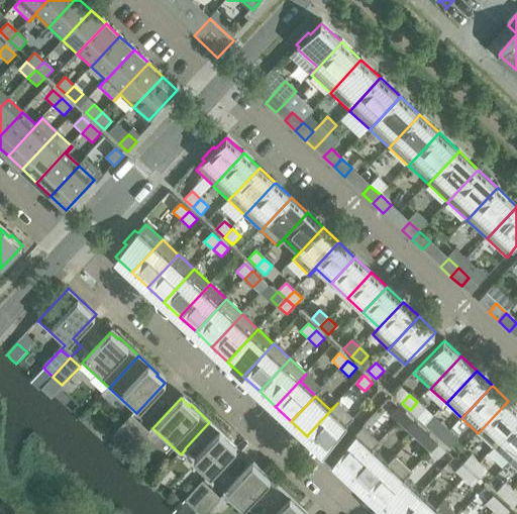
[(507,402),(478,433),(494,448),(516,423),(516,408),(508,401),(507,402)]
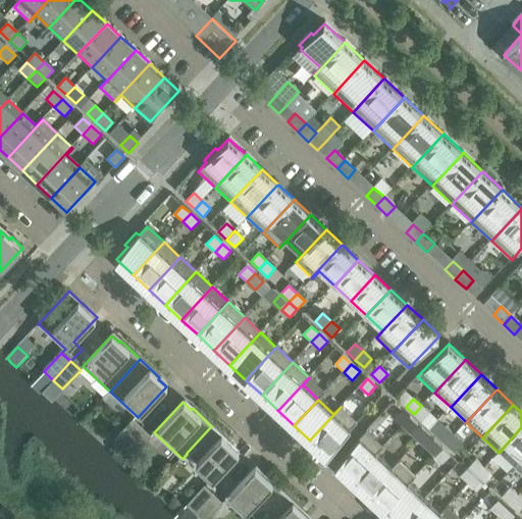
[(421,406),(414,414),(422,422),(430,414),(421,406)]
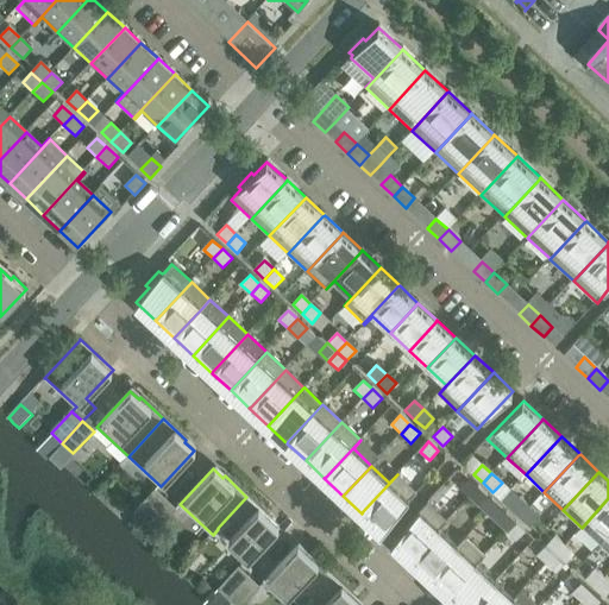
[(363,511),(362,514),(380,530),(381,531),(418,493),(397,474),(363,511)]
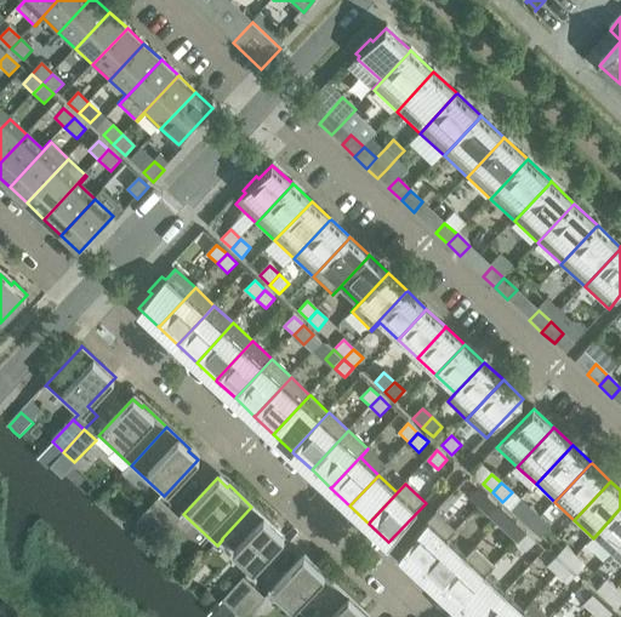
[(468,498),(478,508),(488,498),(478,489),(468,498)]
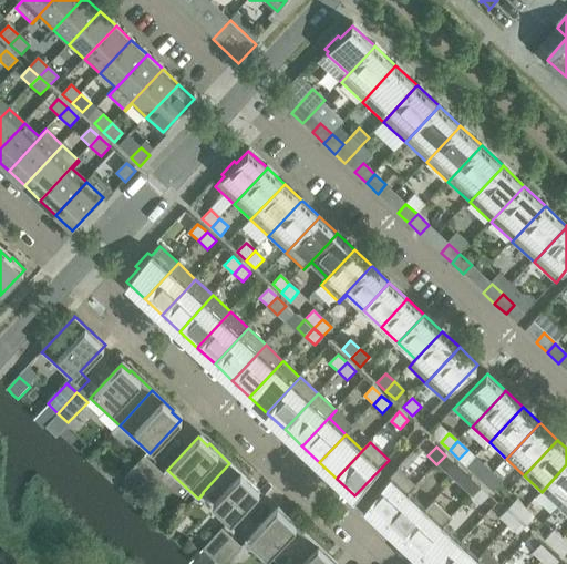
[(125,477),(135,485),(154,465),(144,455),(125,477)]
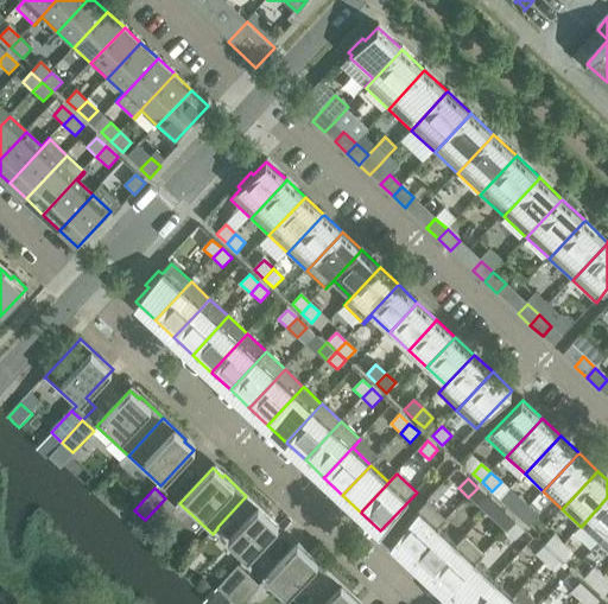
[(477,488),(468,497),(477,506),(487,496),(477,488)]
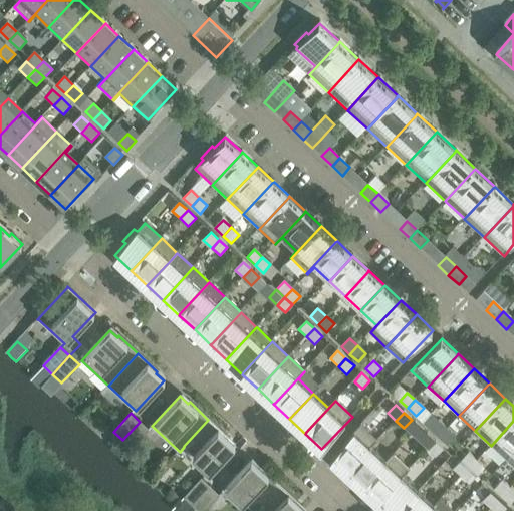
[(184,446),(184,447),(210,470),(205,476),(206,477),(234,447),(226,439),(228,438),(208,420),(184,446)]
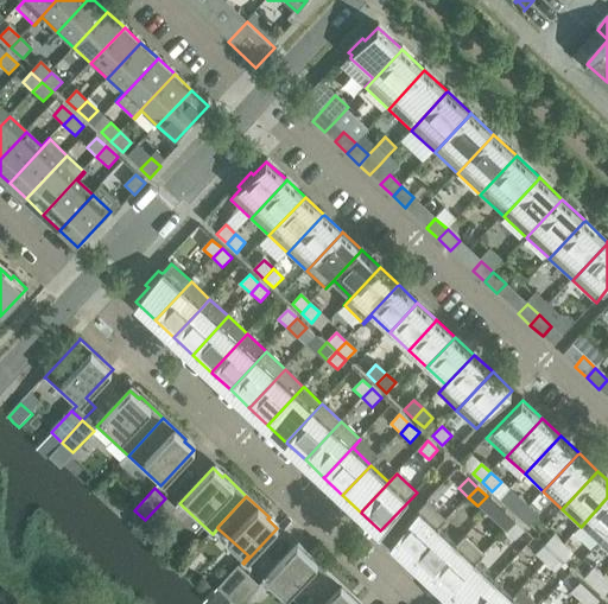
[(607,497),(581,527),(600,544),(607,534),(607,497)]
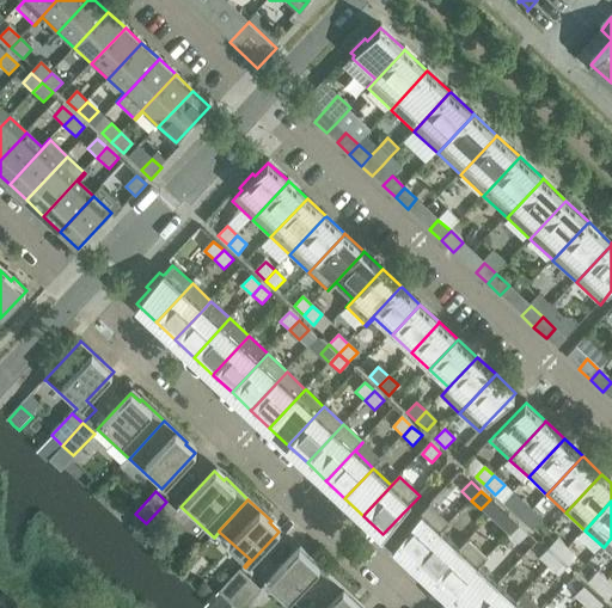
[(166,502),(146,523),(157,534),(178,513),(166,502)]
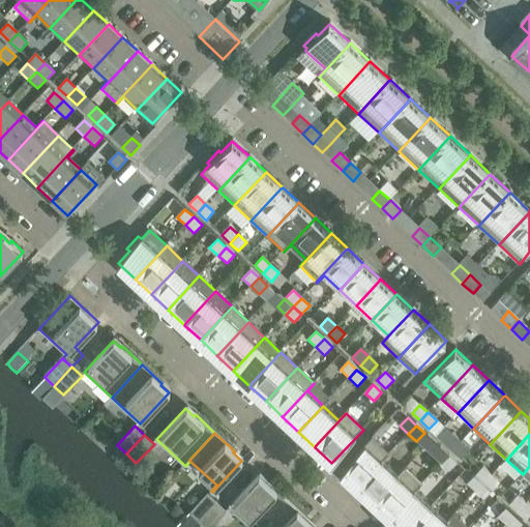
[(444,443),(452,451),(461,443),(452,435),(444,443)]
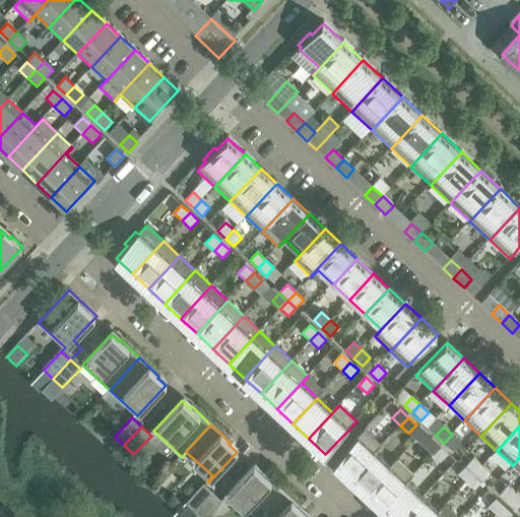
[(366,430),(334,462),(335,463),(351,478),(352,476),(382,445),(366,430)]
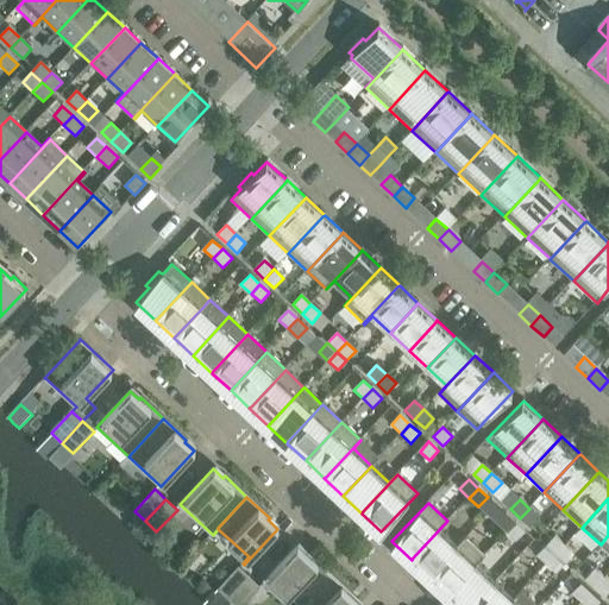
[(529,509),(520,518),(529,527),(539,517),(529,509)]
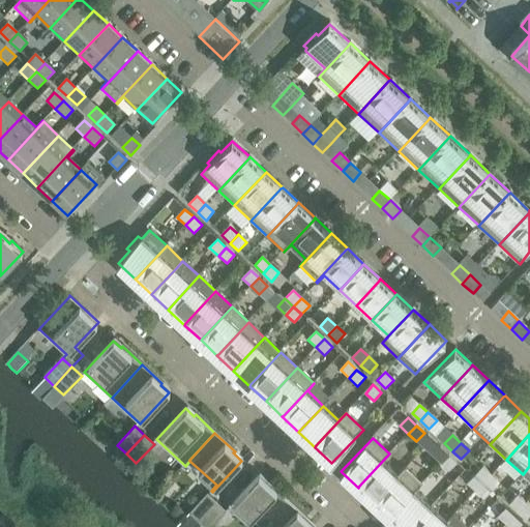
[(433,457),(441,464),(449,456),(440,447),(433,457)]
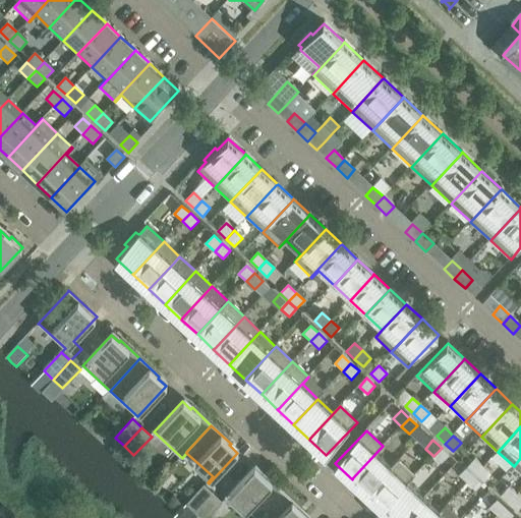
[(353,477),(352,479),(368,494),(369,493),(399,461),(398,460),(392,467),(377,454),(384,447),(383,446),(353,477)]
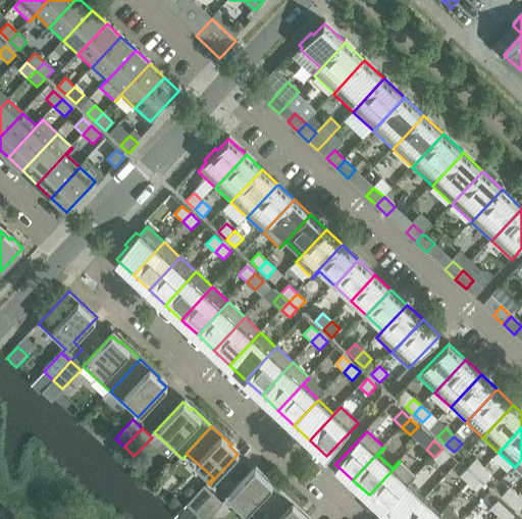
[(442,449),(434,457),(442,465),(450,457),(442,449)]
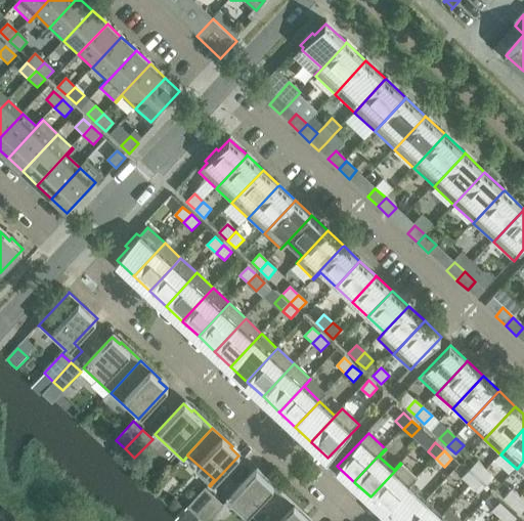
[(477,463),(470,471),(478,479),(485,470),(477,463)]
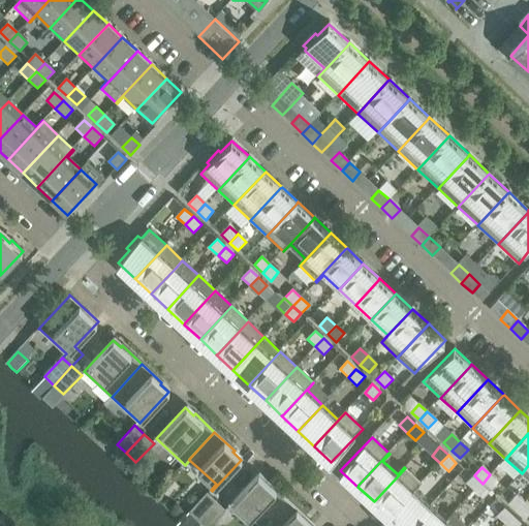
[(375,500),(374,501),(390,517),(392,516),(422,484),(405,468),(375,500)]
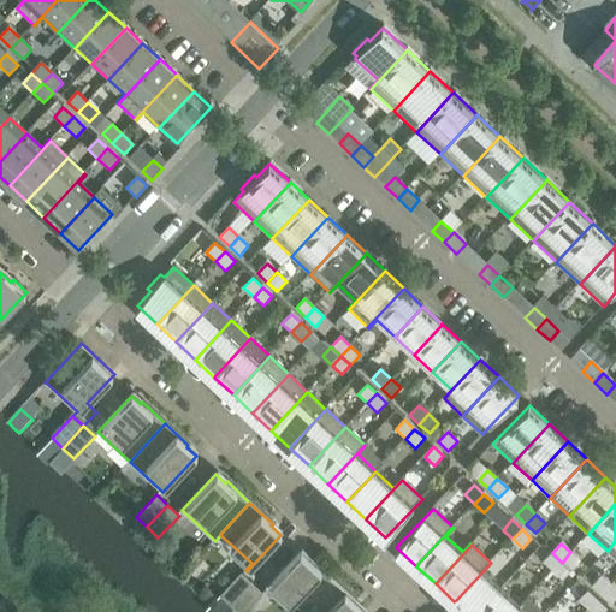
[(570,552),(562,563),(572,571),(581,562),(570,552)]
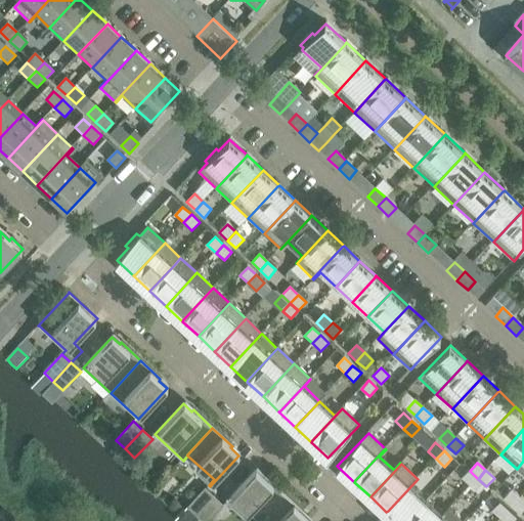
[(232,496),(257,520),(261,520),(285,494),(265,477),(263,478),(255,471),(226,502),(227,503),(232,496)]
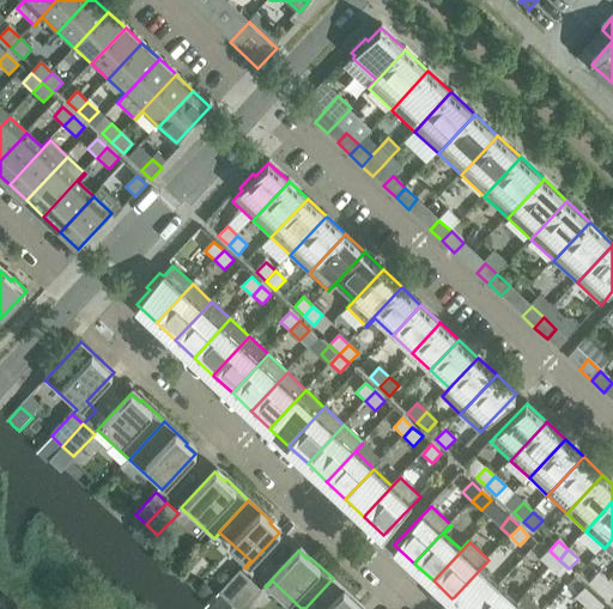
[(540,560),(550,570),(559,560),(550,550),(540,560)]
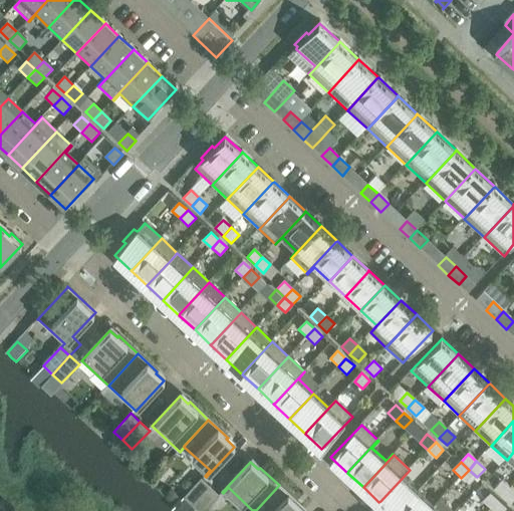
[(380,501),(378,502),(388,510),(400,510),(419,492),(404,477),(410,470),(380,501)]
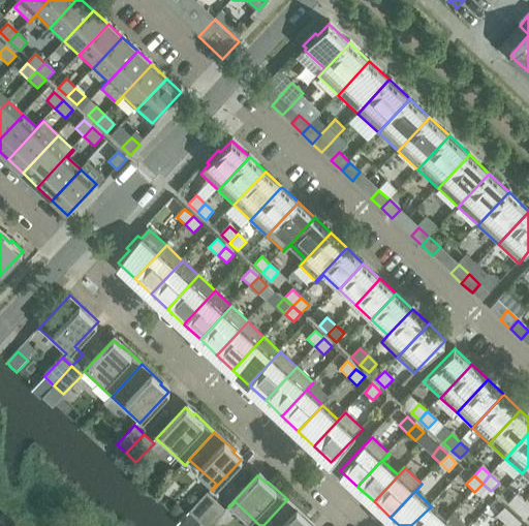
[(483,484),(474,492),(483,499),(491,491),(483,484)]
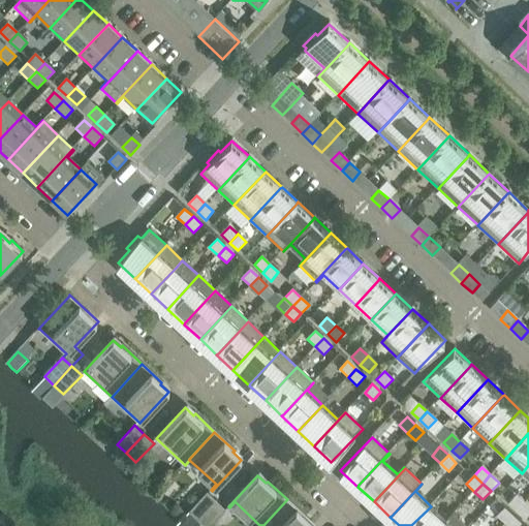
[(189,513),(198,521),(217,502),(208,493),(189,513)]
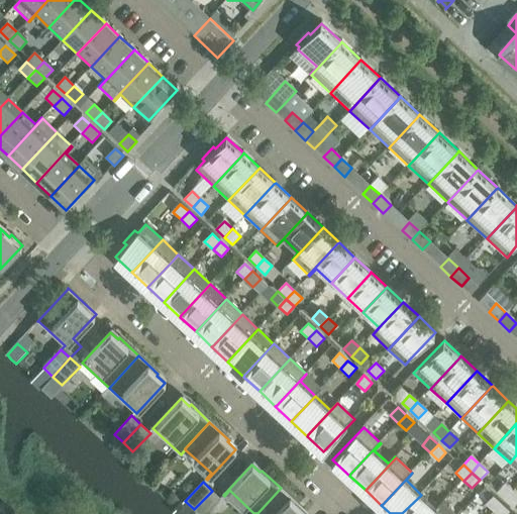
[(497,492),(505,500),(513,492),(505,484),(497,492)]
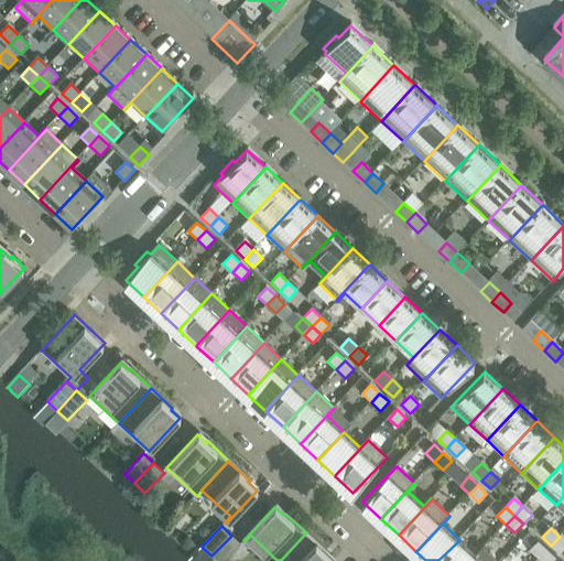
[(306,532),(281,560),(332,560),(325,554),(327,552),(306,532)]
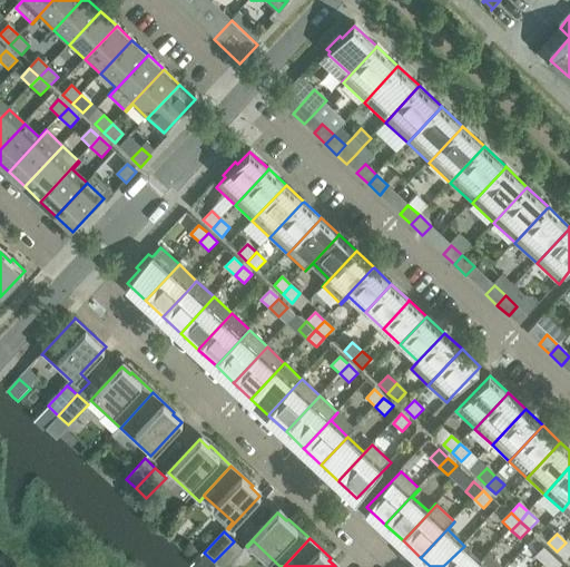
[(234,541),(214,561),(219,566),(228,566),(244,550),(234,541)]
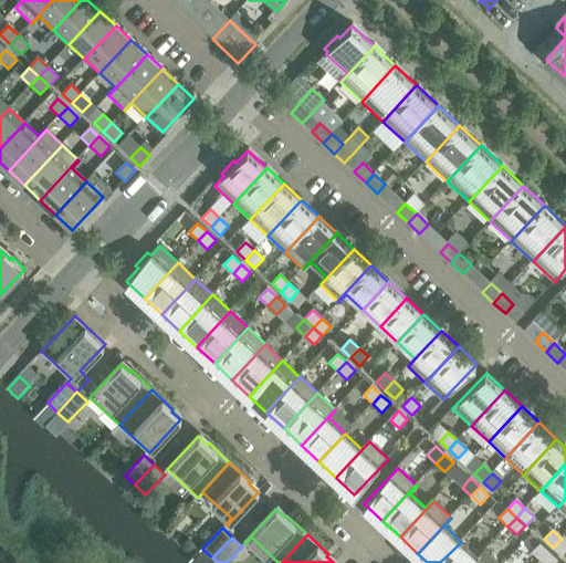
[(565,542),(562,539),(553,548),(563,555),(565,551),(565,542)]
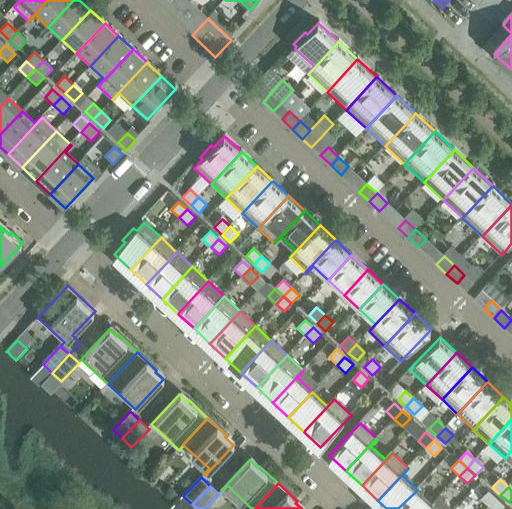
[(428,508),(433,504),(432,504),(417,490),(398,508),(428,508)]
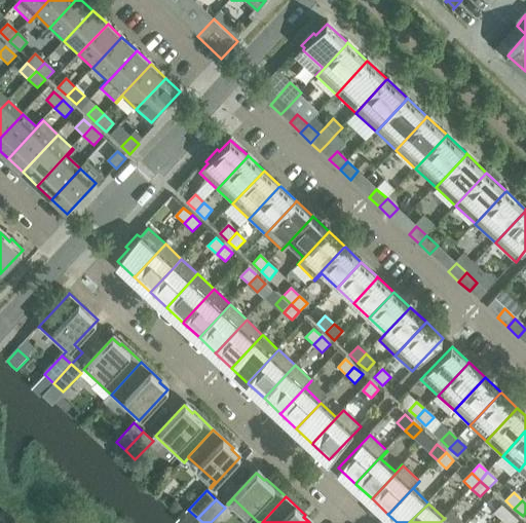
[(494,514),(502,521),(511,513),(501,506),(494,514)]
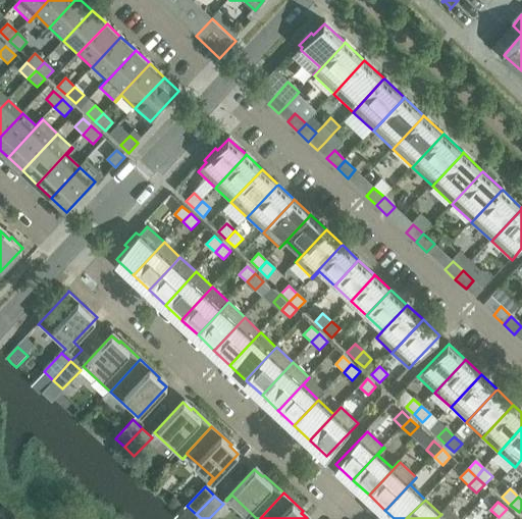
[(460,518),(447,507),(440,514),(441,514),(436,518),(460,518)]
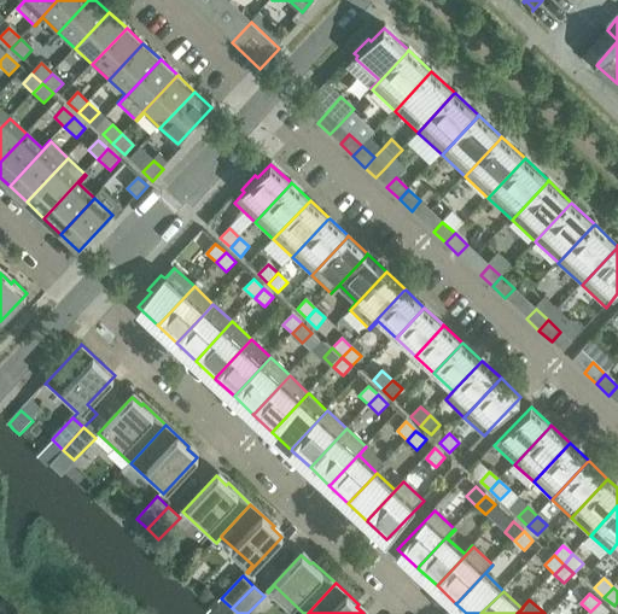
[(600,602),(590,612),(592,613),(608,613),(610,612),(600,602)]
